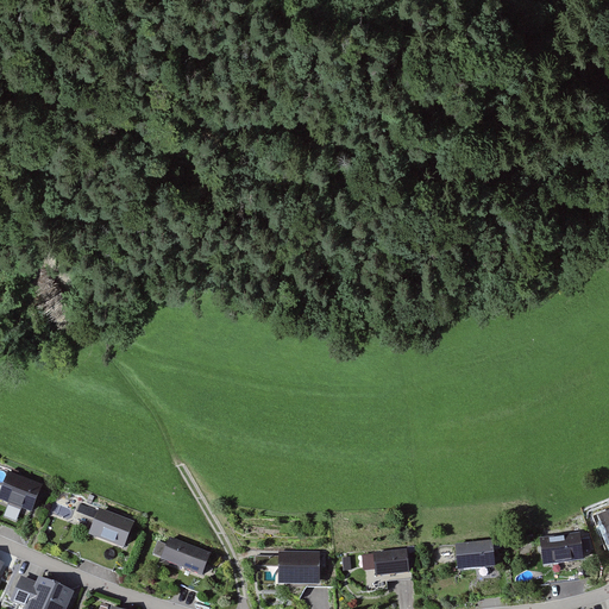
[(42,484),(10,471),(0,494),(0,496),(31,509),(42,484)]
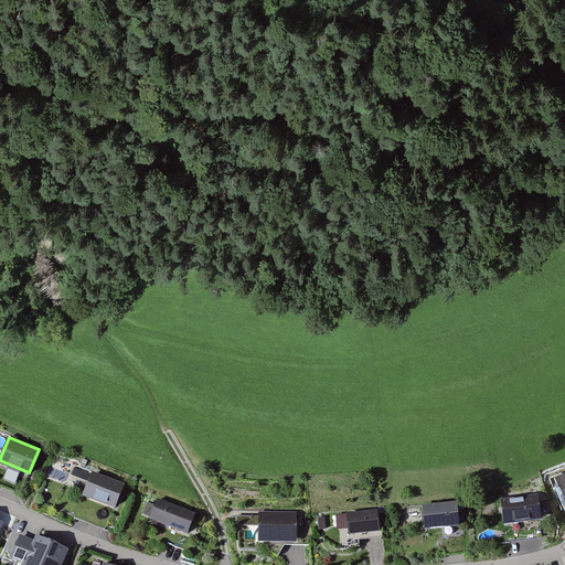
[(6,481),(18,484),(21,472),(9,469),(6,481)]
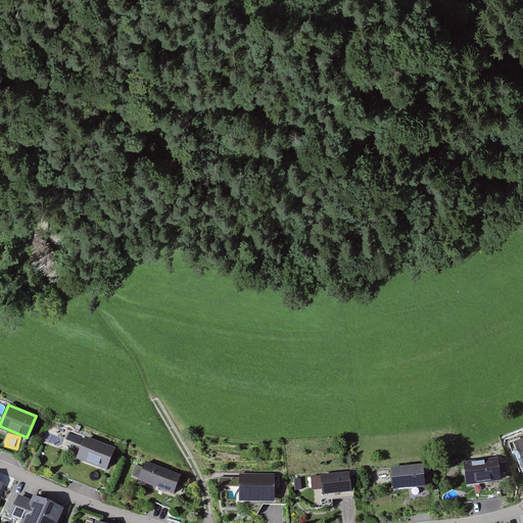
[(114,445),(84,434),(75,459),(105,471),(114,445)]
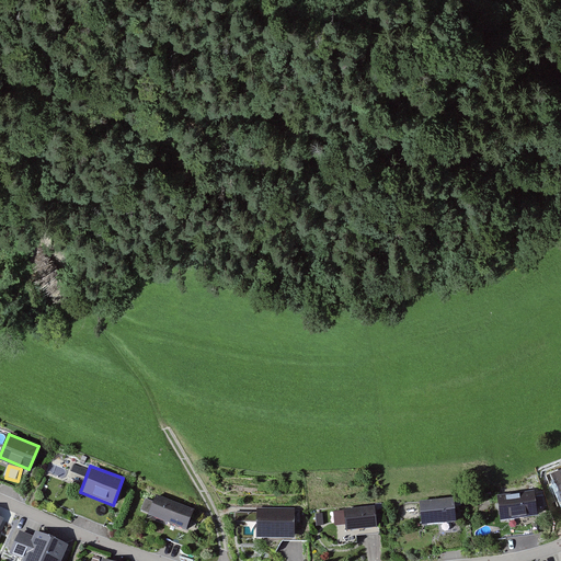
[(195,506),(157,493),(149,517),(186,530),(195,506)]
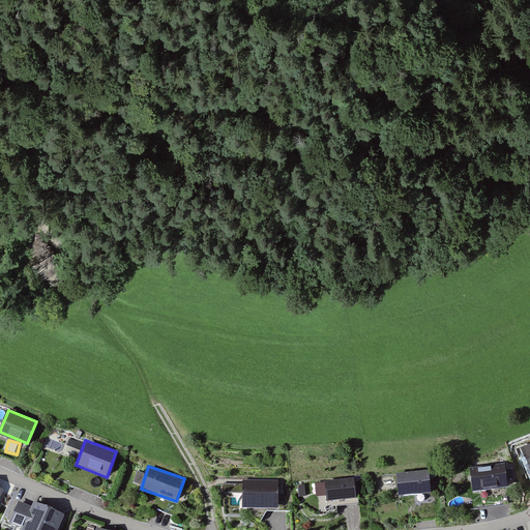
[(499,466),(465,470),(467,491),(502,487),(499,466)]
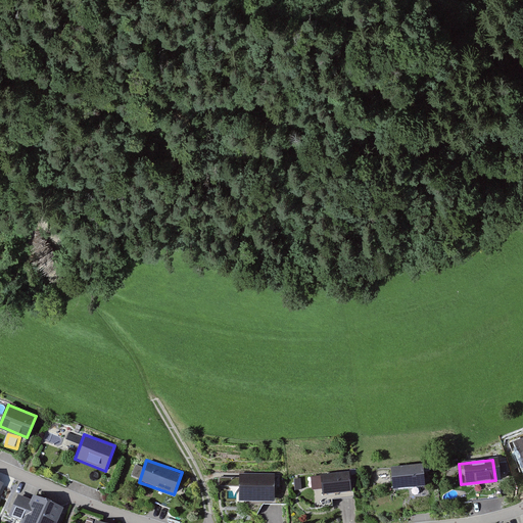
[(425,464),(392,466),(393,487),(426,486),(425,464)]
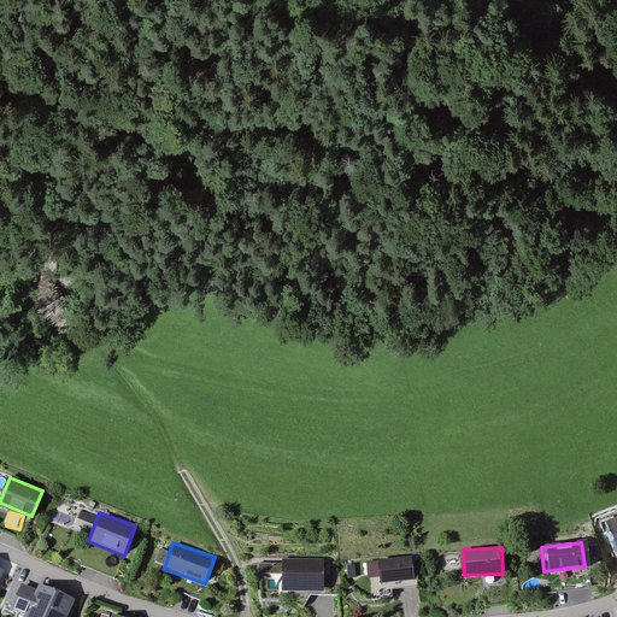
[(415,554),(378,557),(380,581),(416,580),(415,554)]
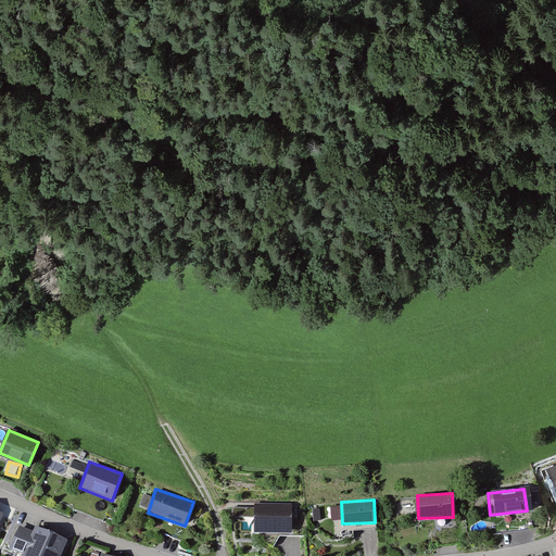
[(293,505),(254,505),(254,507),(254,514),(254,532),(293,531),(293,505)]
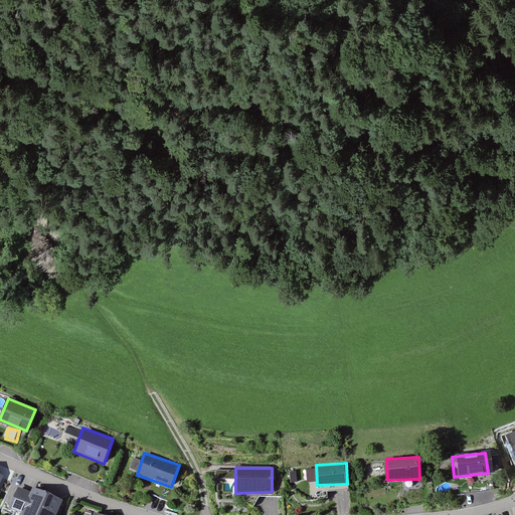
[(54,514),(62,499),(35,488),(33,493),(20,487),(12,505),(26,511),(23,514),(54,514)]
